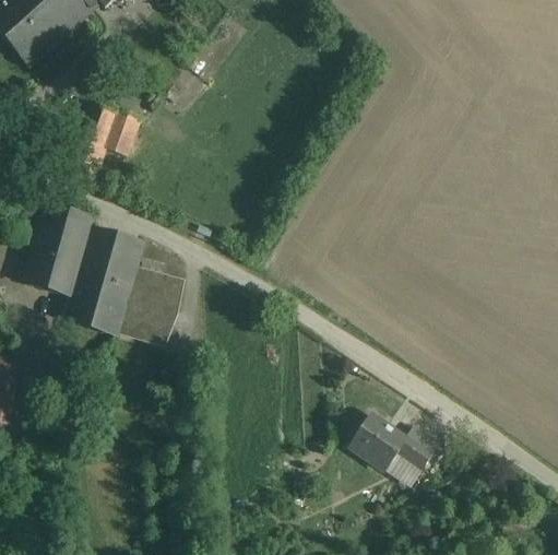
[(0,0),(0,33),(30,67),(101,2),(98,0),(0,0)]
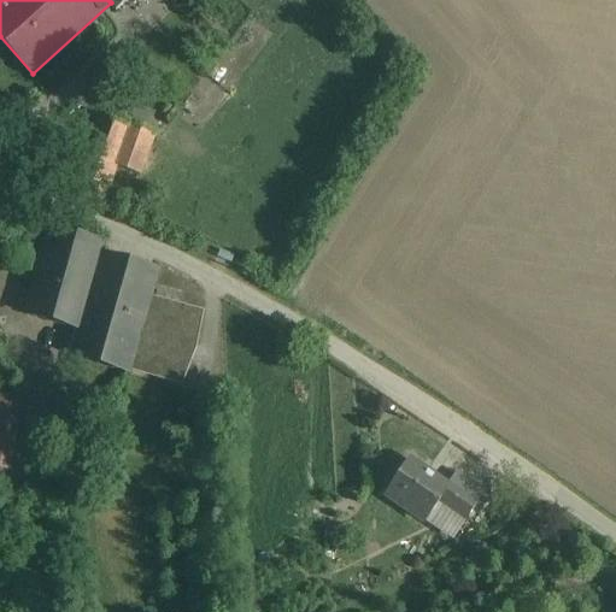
[(129,124),(100,115),(84,158),(72,194),(100,205),(116,163),(141,171),(156,129),(130,119),(129,124)]
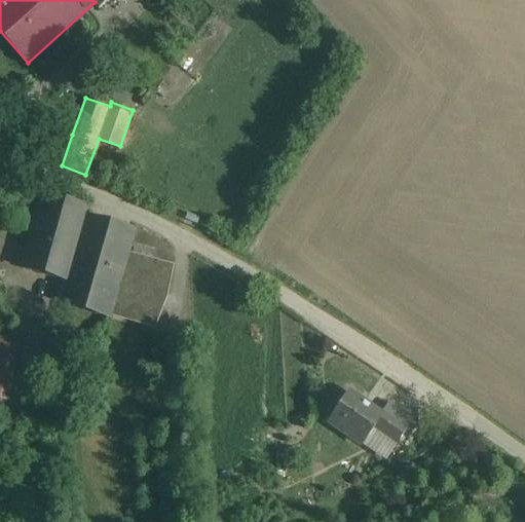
[(88,206),(43,193),(23,264),(68,277),(85,216),(88,206)]
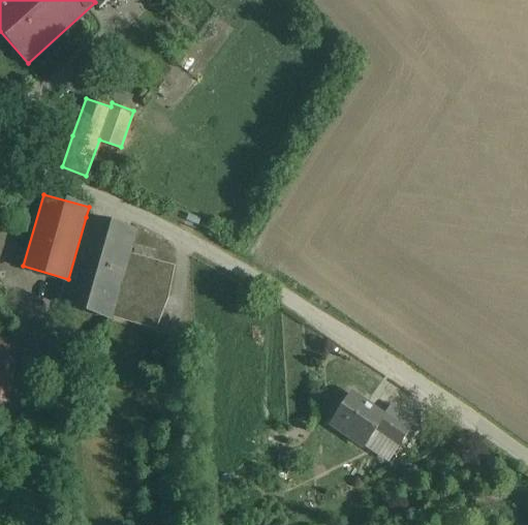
[(86,217),(68,279),(61,302),(111,316),(113,312),(129,253),(135,230),(86,217)]
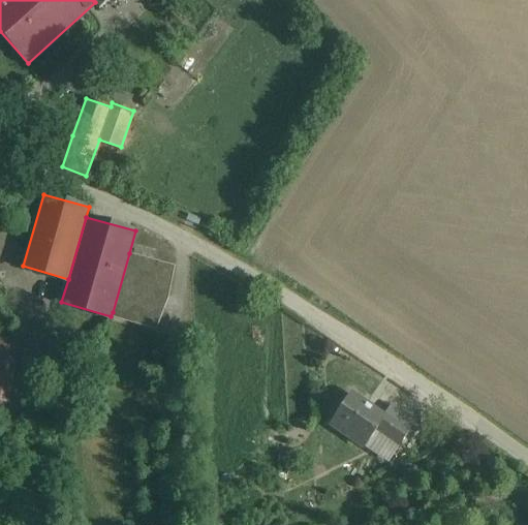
[(173,266),(129,253),(113,312),(155,325),(173,266)]
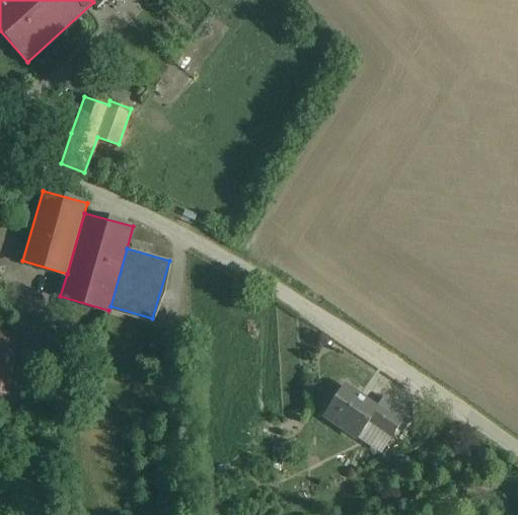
[(19,335),(0,330),(0,389),(9,391),(19,335)]
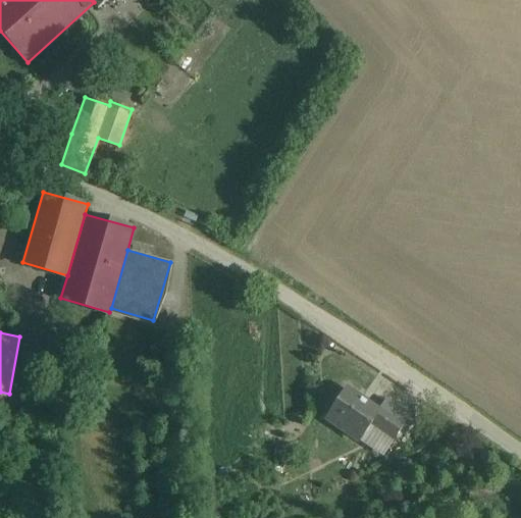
[(378,409),(347,386),(326,416),(360,439),(370,422),(394,437),(410,414),(386,398),(378,409)]
